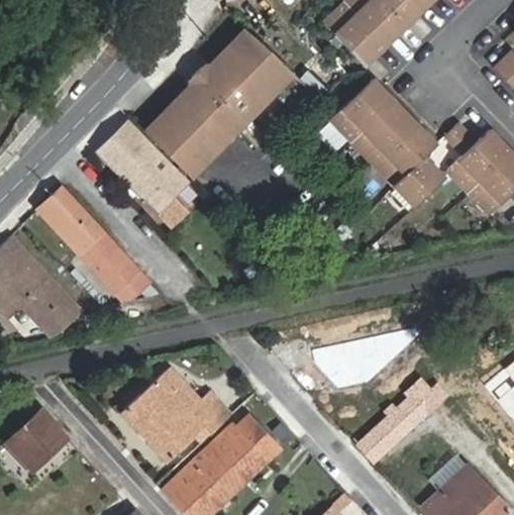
[(345,0),(325,19),(357,52),(366,43),(375,53),(429,0),(345,0)]
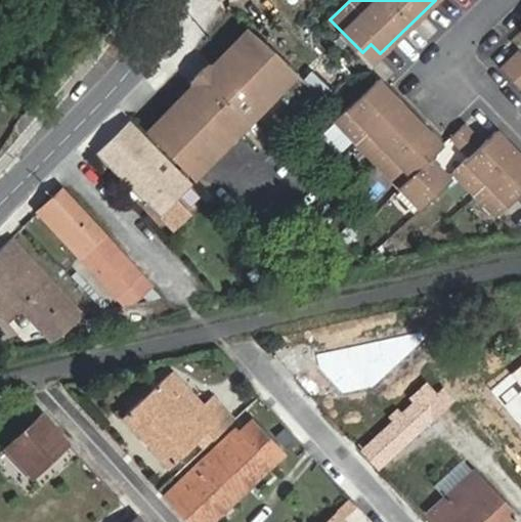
[(194,82),(149,128),(196,177),(299,72),(250,26),(213,63),(212,82),(194,82)]
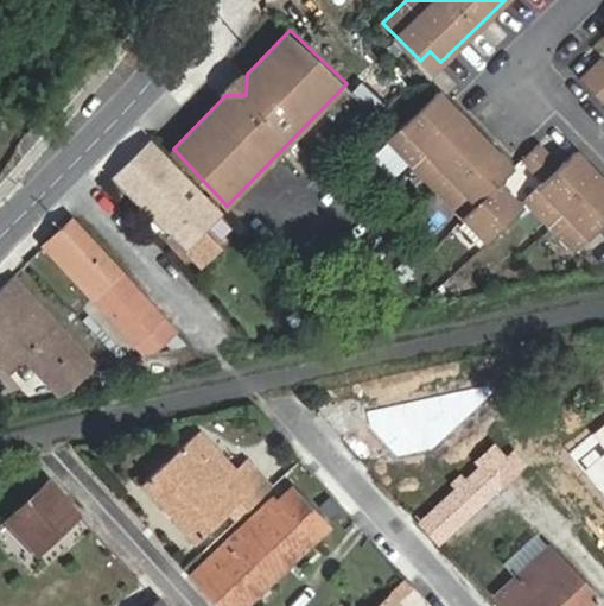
[(430,71),(440,62),(430,51),(420,61),(430,71)]
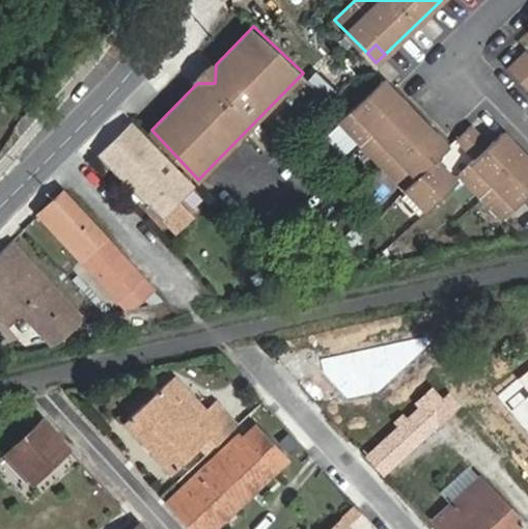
[(527,51),(505,71),(527,94),(527,51)]
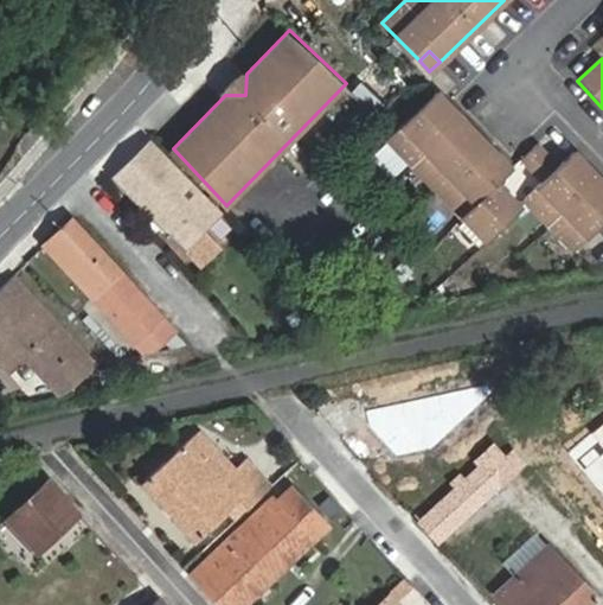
[(245,95),(247,74),(236,74),(223,88),(225,95),(245,95)]
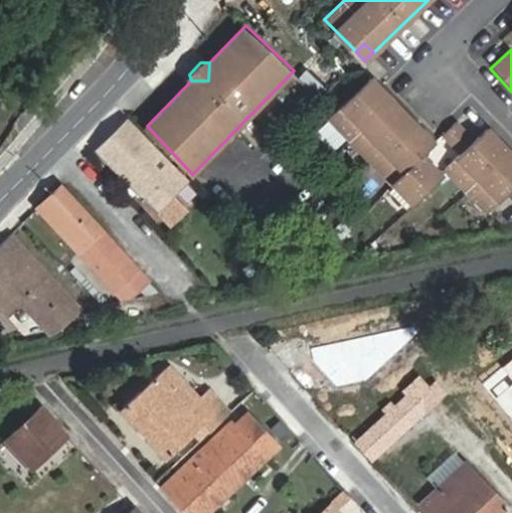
[(364,94),(373,86),(372,84),(363,75),(355,83),(364,94)]
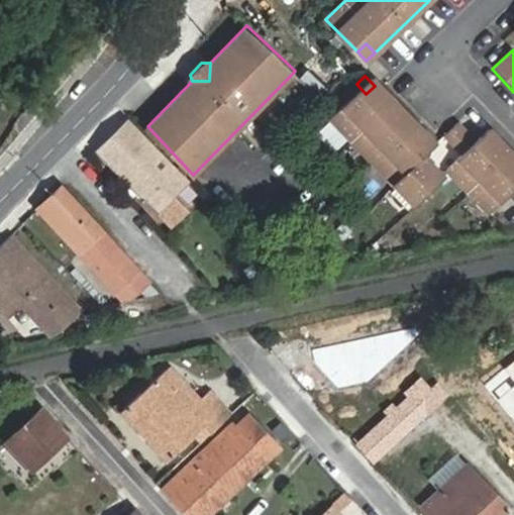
[(351,128),(419,194),(436,176),(416,155),(420,150),(376,107),(386,98),(375,86),(366,94),(356,84),(331,108),(351,128)]
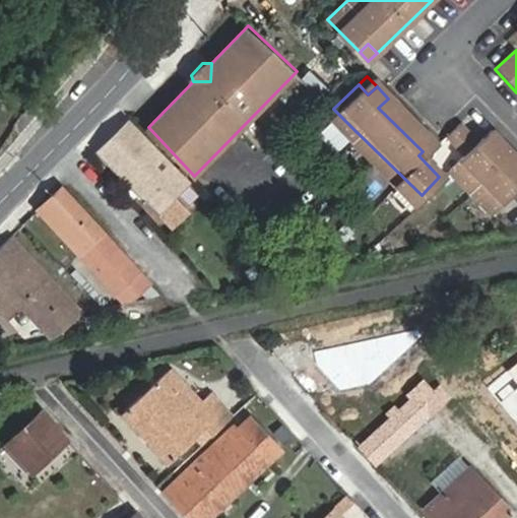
[(378,108),(423,151),(432,143),(421,131),(412,138),(392,118),(400,111),(388,99),(378,108)]
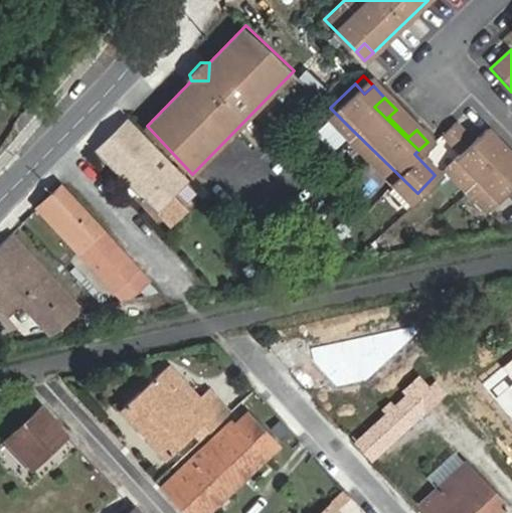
[(406,203),(417,193),(350,128),(330,108),(321,116),(406,203)]
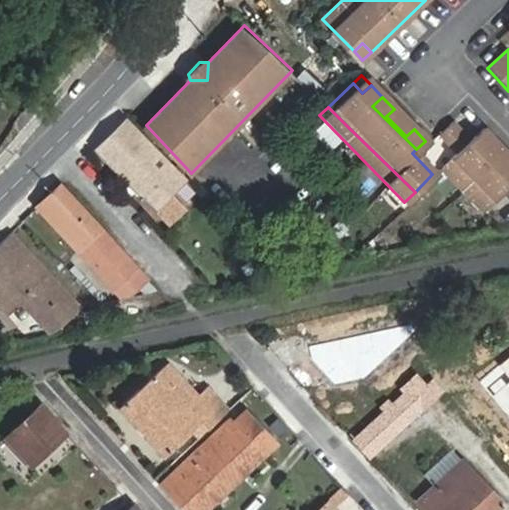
[(414,129),(394,109),(386,116),(406,136),(414,129)]
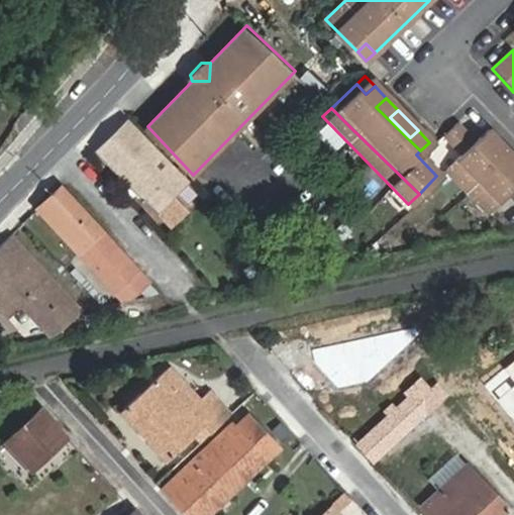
[(189,182),(129,120),(100,149),(173,225),(188,210),(174,196),(189,182)]
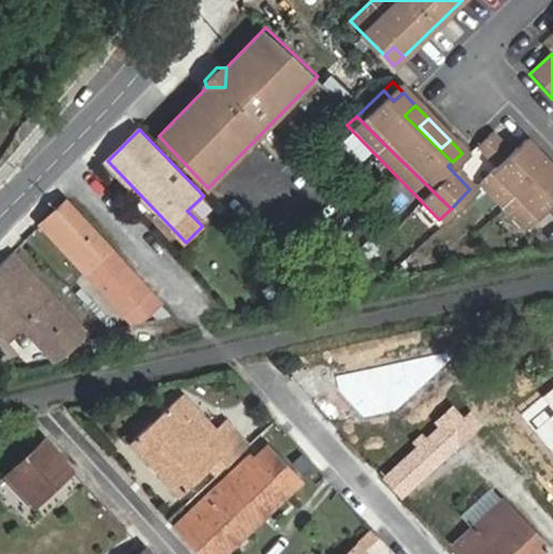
[(475,146),(489,134),(487,131),(474,145),(475,146)]
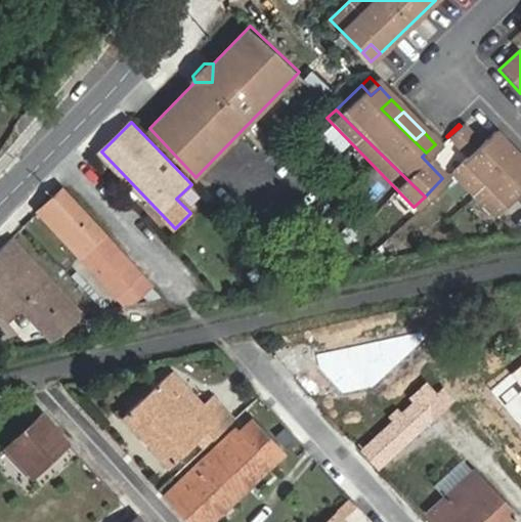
[(449,172),(492,217),(512,199),(520,189),(520,176),(517,173),(520,169),(520,160),(502,140),(493,148),(483,138),(478,143),(461,126),(447,137),(466,156),(449,172)]
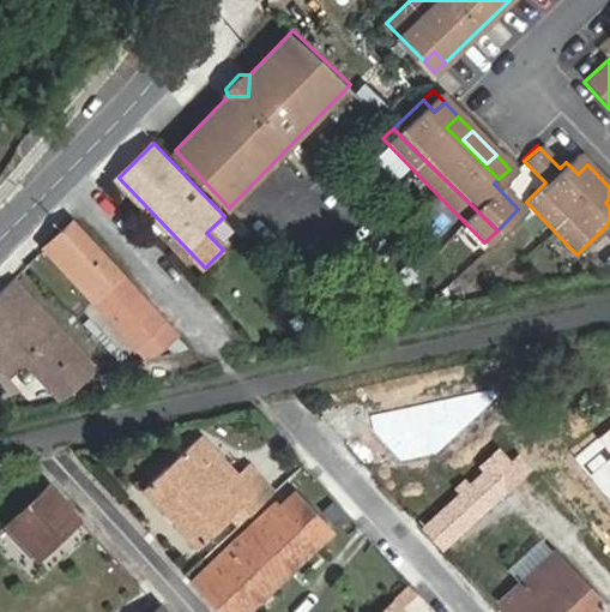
[(578,174),(587,165),(577,153),(566,162),(578,174)]
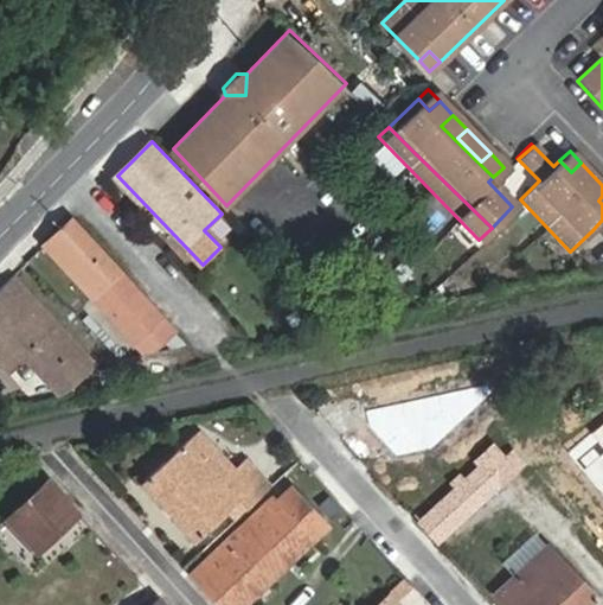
[(238,230),(222,214),(204,230),(220,247),(238,230)]
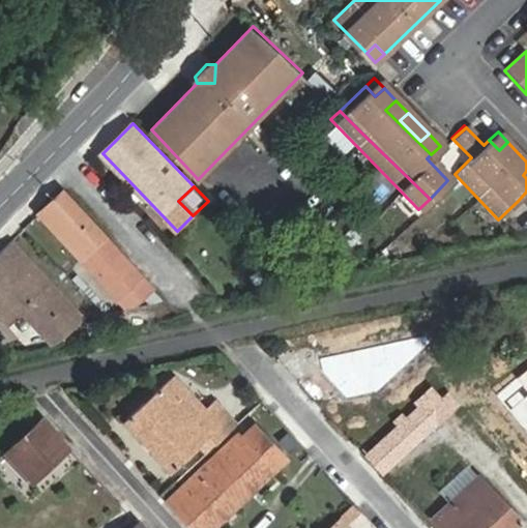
[(143,274),(65,192),(42,212),(121,295),(143,274)]
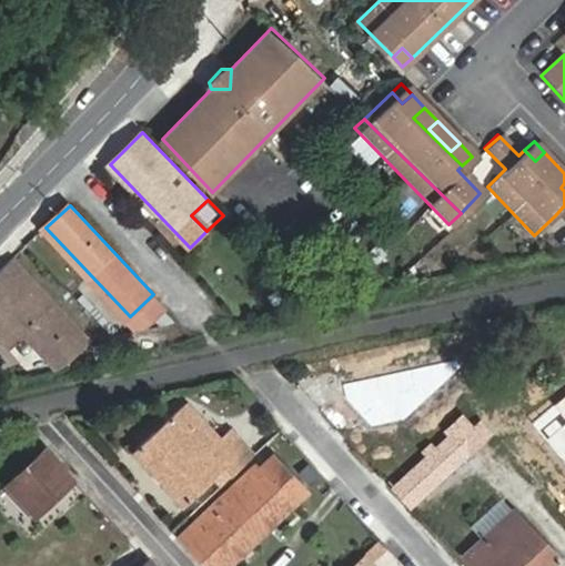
[(13,259),(0,271),(0,304),(31,275),(13,259)]
